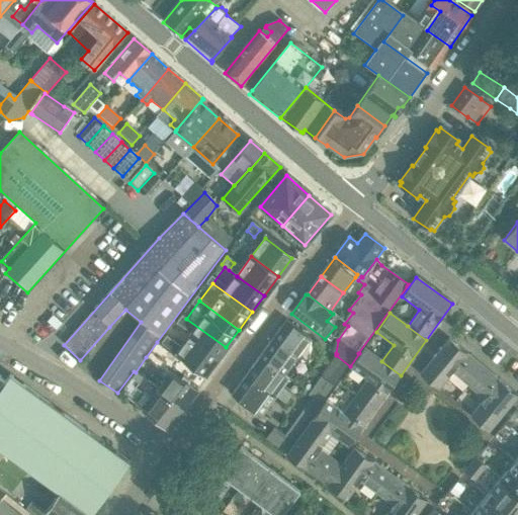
[(212,365),(226,347),(186,319),(173,337),(212,365)]
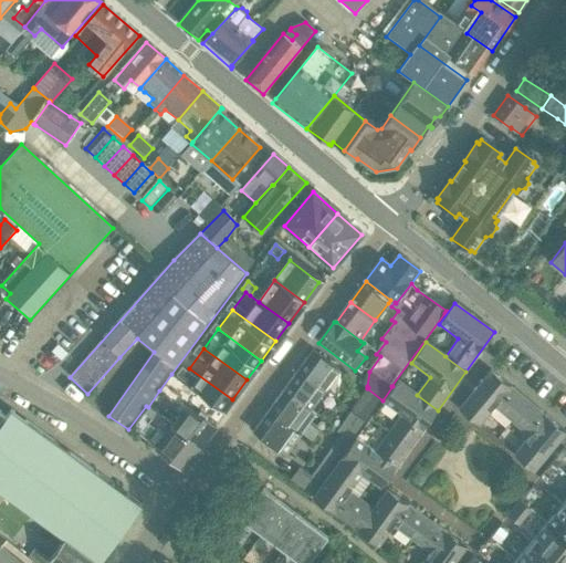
[(341,372),(313,352),(299,372),(325,392),(341,372)]
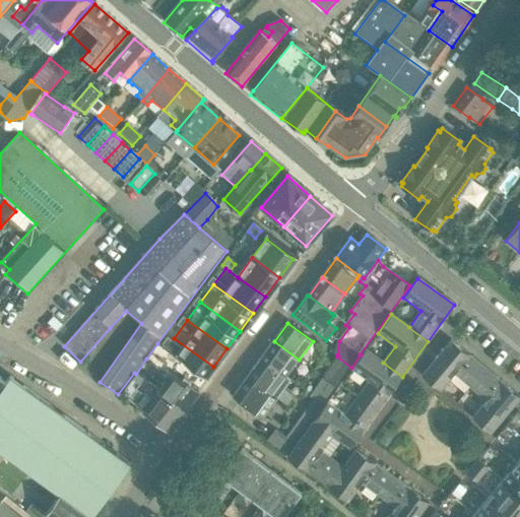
[(299,360),(274,341),(260,360),(285,378),(299,360)]
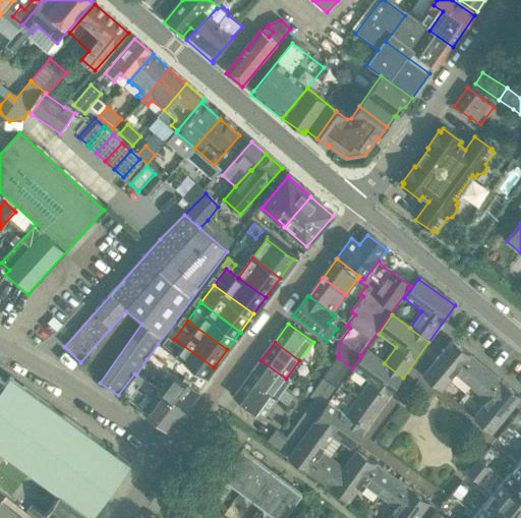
[(486,370),(452,342),(422,377),(441,392),(455,376),(471,389),(486,370)]
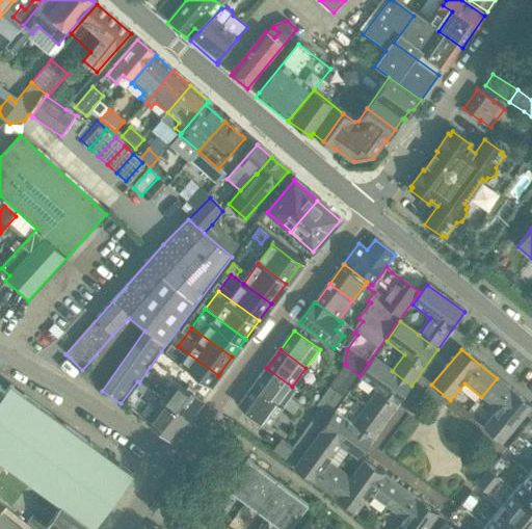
[(211,390),(161,351),(150,367),(167,380),(164,386),(170,391),(162,401),(187,420),(203,401),(211,390)]
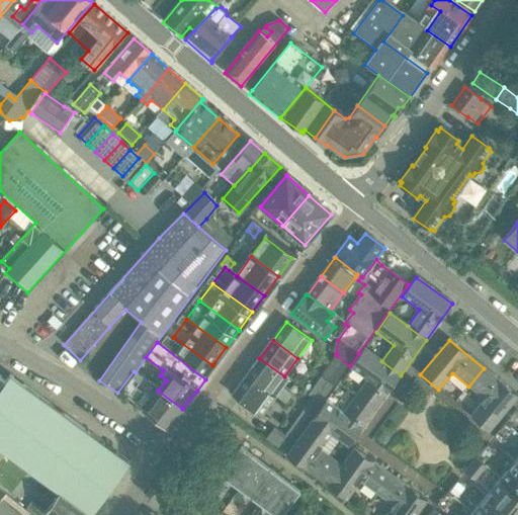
[(374,411),(401,375),(381,361),(364,348),(350,367),(368,380),(355,398),(374,411)]
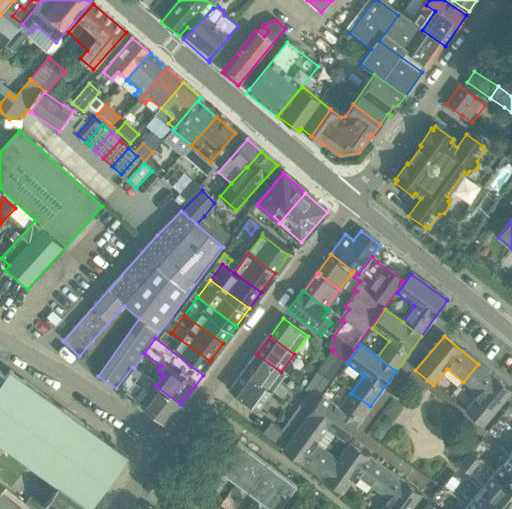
[(332,351),(325,360),(339,371),(346,362),(332,351)]
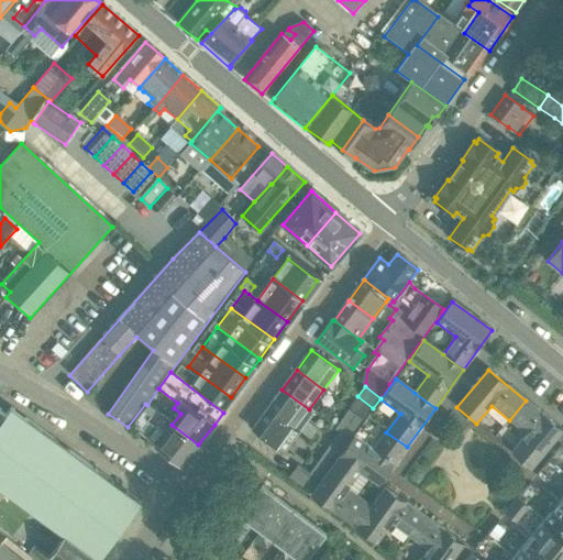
[(309,409),(282,390),(267,409),(300,432),(306,424),(301,420),(309,409)]
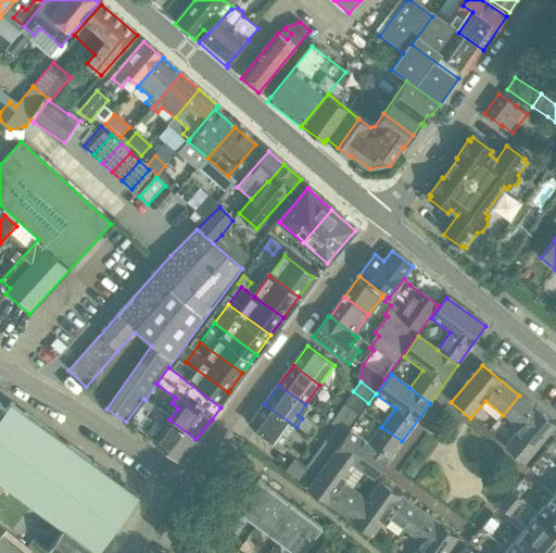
[(358,417),(368,403),(353,391),(344,402),(346,404),(344,406),(358,417)]
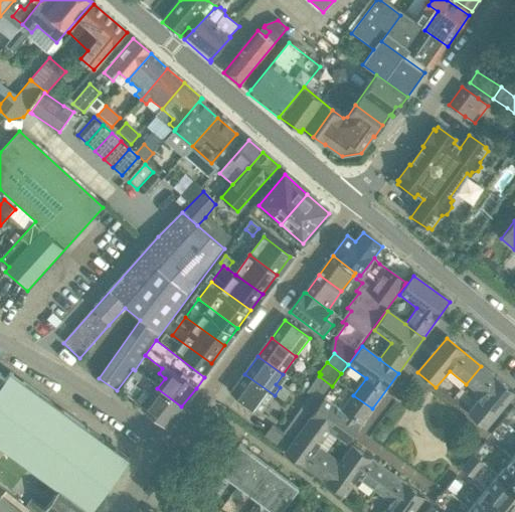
[(514,395),(481,366),(466,384),(482,397),(468,414),(486,430),(514,395)]
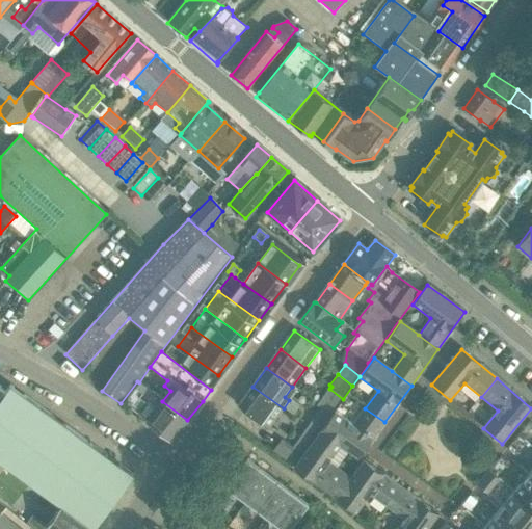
[(145,388),(139,382),(137,381),(121,403),(129,410),(138,398),(145,388)]
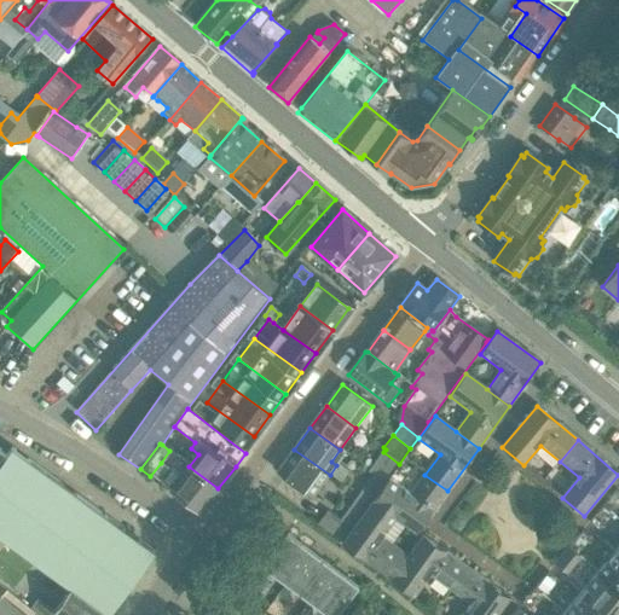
[(155,555),(11,450),(7,457),(0,451),(0,537),(104,614),(111,614),(155,555)]
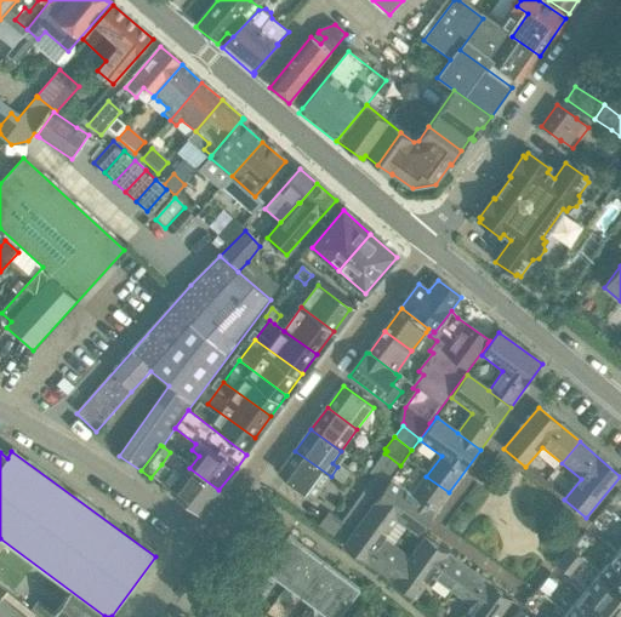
[(331,476),(295,451),(279,473),(314,498),(331,476)]
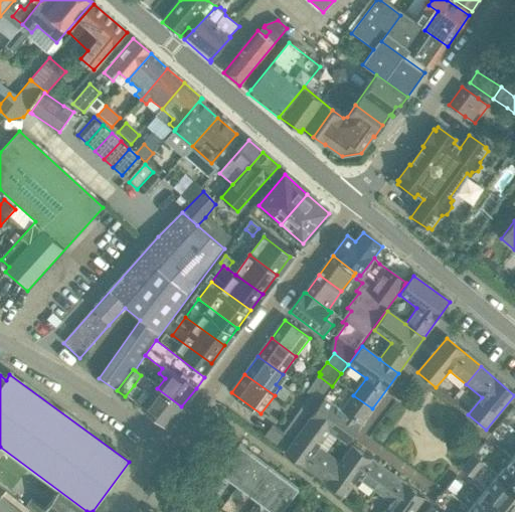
[(320,403),(332,386),(319,376),(307,393),(311,396),(319,402),(320,403)]
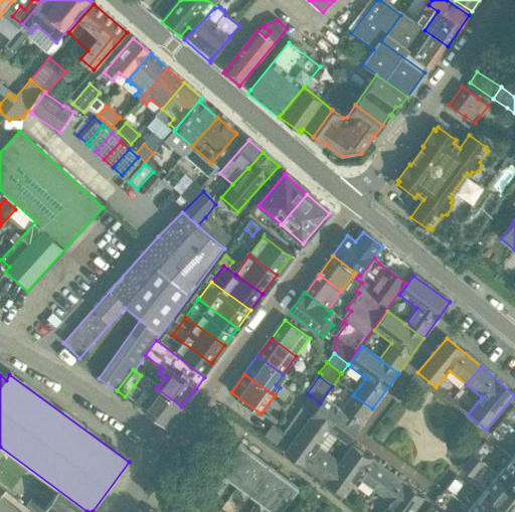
[(166,425),(181,406),(157,388),(150,397),(142,391),(135,401),(166,425)]
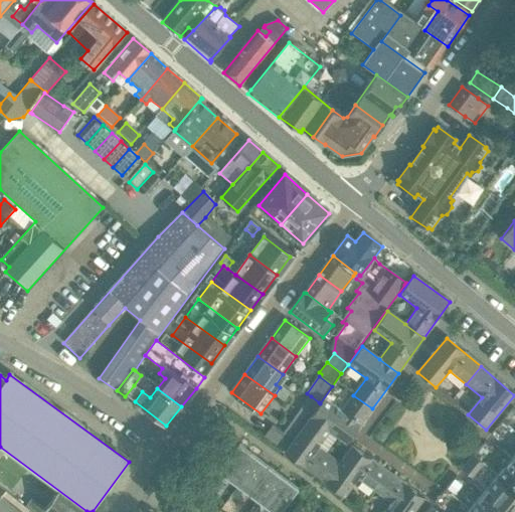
[(347,445),(372,408),(353,395),(341,411),(324,399),(311,417),(330,432),(329,432),(347,445)]
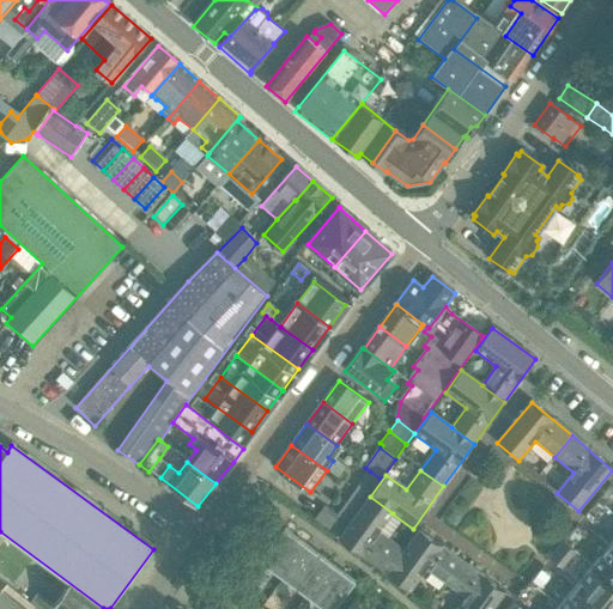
[(362,504),(380,479),(370,472),(352,497),(362,504)]
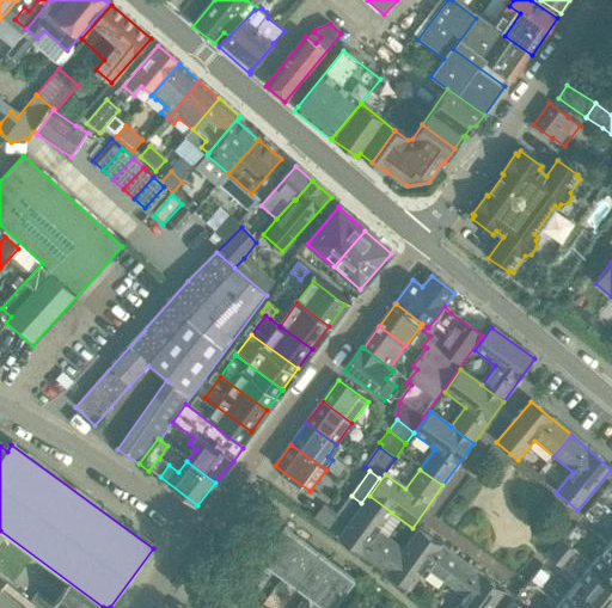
[(337,538),(361,503),(352,496),(336,517),(324,508),(316,517),(314,520),(337,538)]
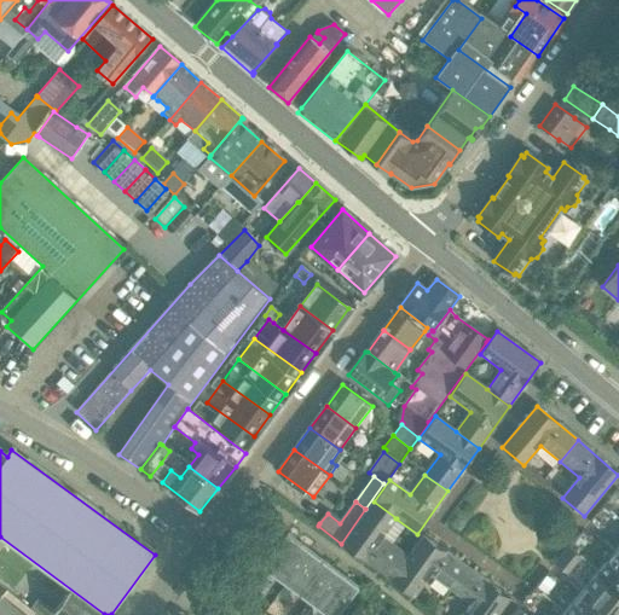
[(409,558),(408,557),(381,539),(395,518),(397,518),(374,502),(342,545),(392,581),(409,558)]
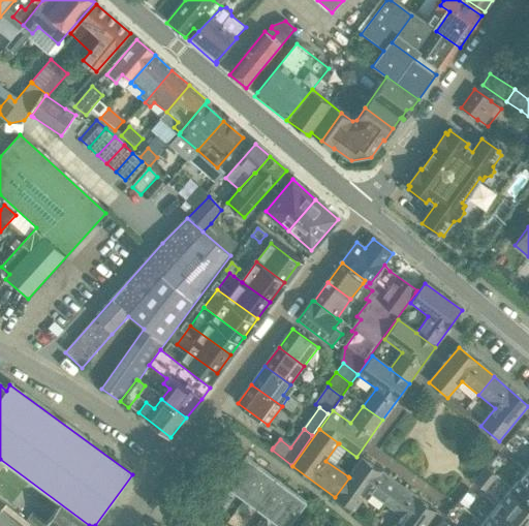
[(244,500),(266,471),(245,457),(223,485),(244,500)]
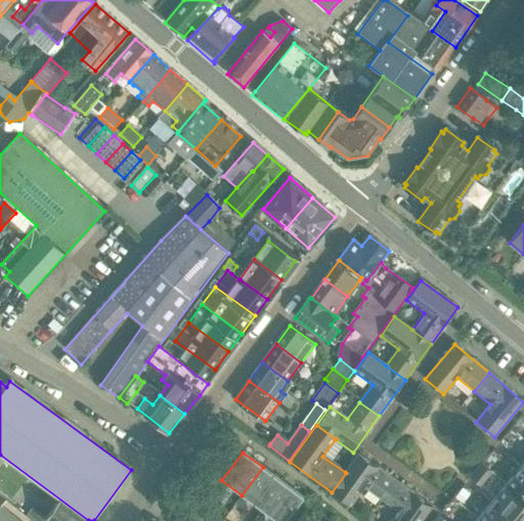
[(395,481),(358,454),(345,472),(346,473),(332,492),(351,506),(363,487),(381,501),(395,481)]
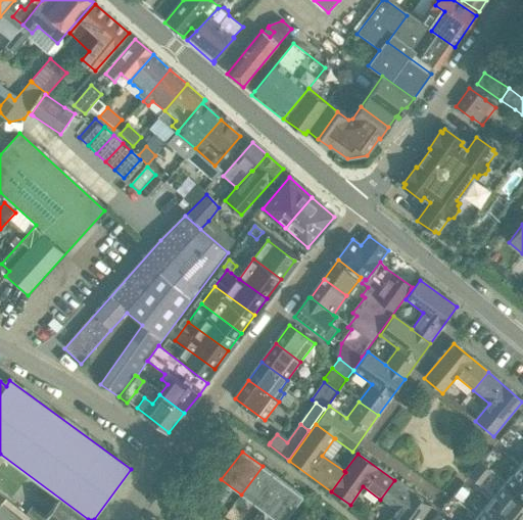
[(469,478),(478,486),(489,472),(480,464),(469,478)]
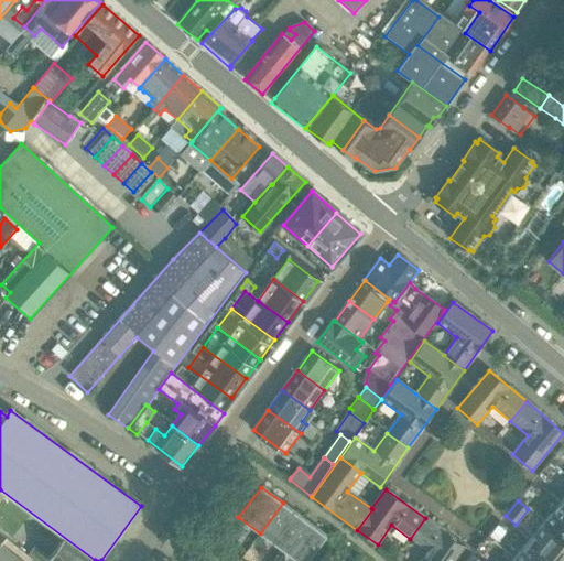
[(282,549),(304,518),(283,503),(260,533),(282,549)]
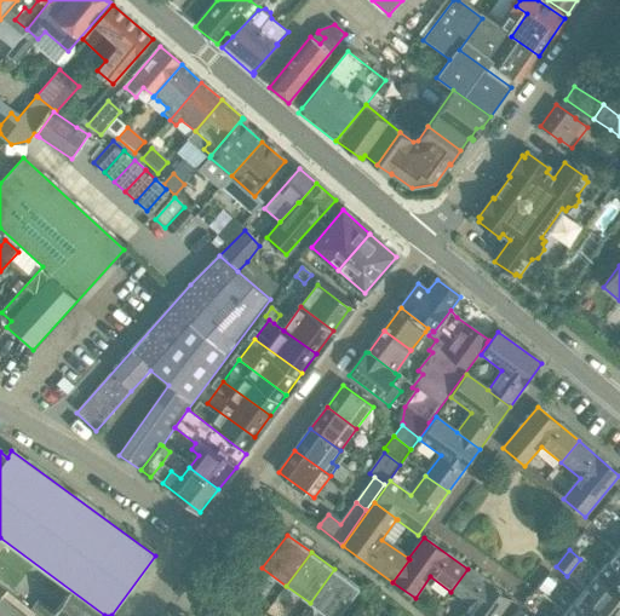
[(619,557),(615,553),(598,574),(619,592),(619,557)]
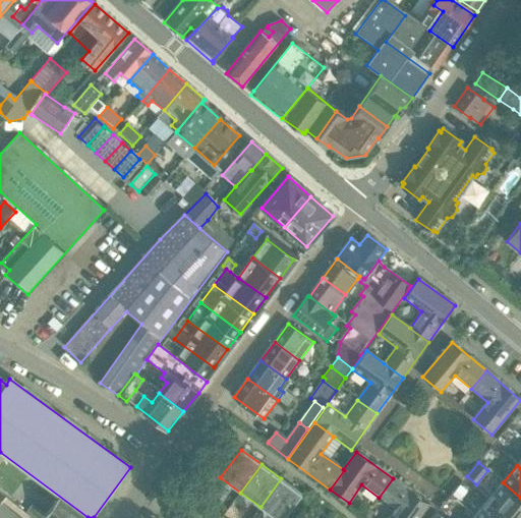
[(283,517),(301,494),(281,478),(261,507),(274,517),(283,517)]
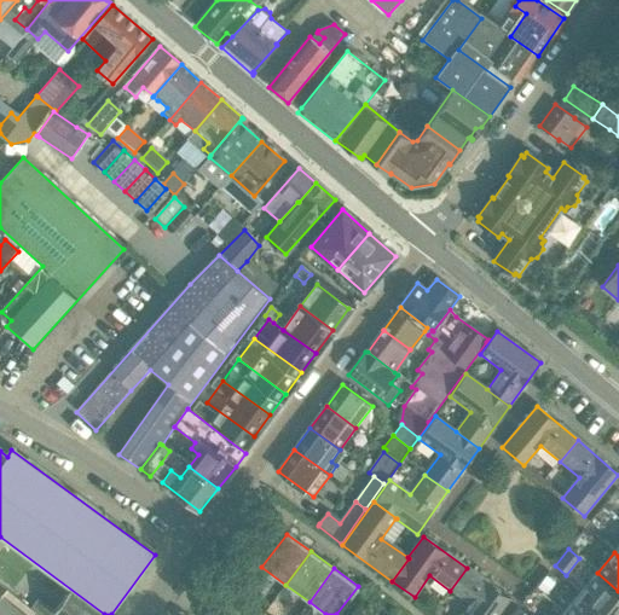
[(497,614),(509,599),(467,568),(450,591),(470,605),(463,614),(497,614)]
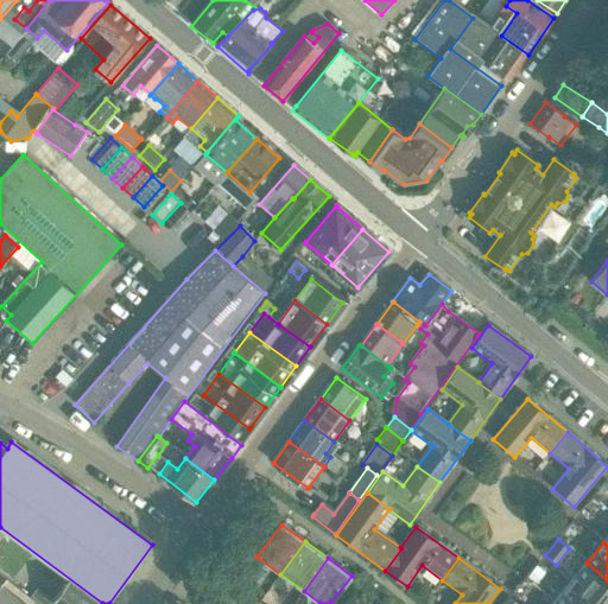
[(607,603),(607,580),(587,563),(570,583),(594,603),(607,603)]
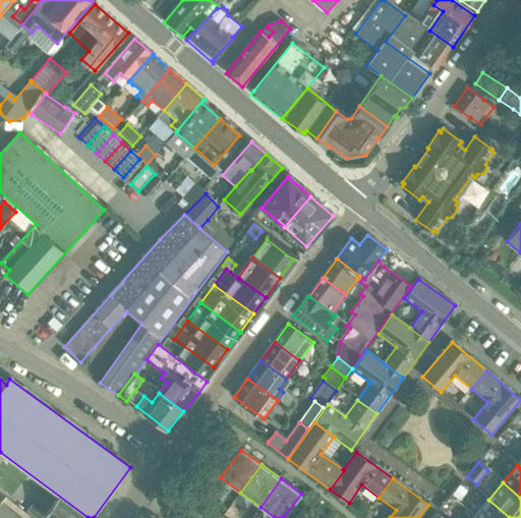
[(85,517),(47,490),(41,498),(53,506),(44,517),(85,517)]
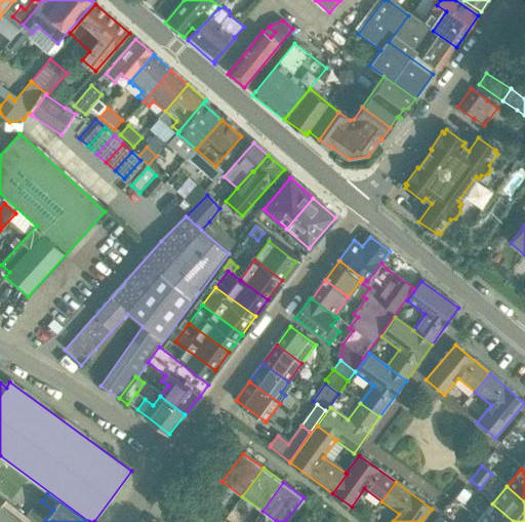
[(513,521),(492,504),(477,521),(513,521)]
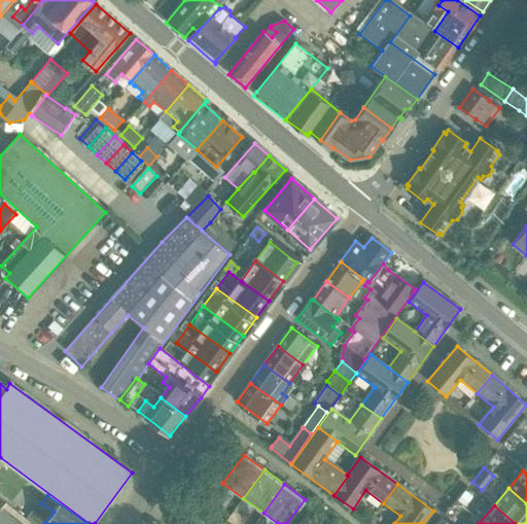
[(16,523),(0,511),(0,523),(16,523)]
